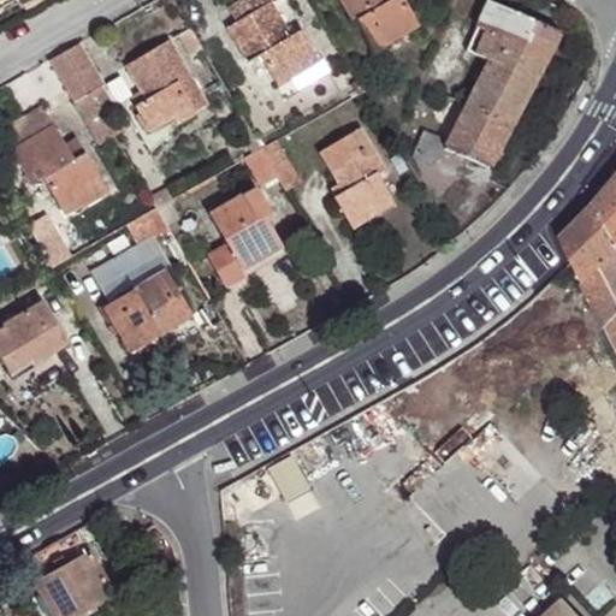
[(241,0),(229,7),(237,22),(227,29),(248,64),(261,57),(279,87),(295,77),(290,69),(315,54),(301,30),(291,36),(271,4),(277,0),(241,0)]
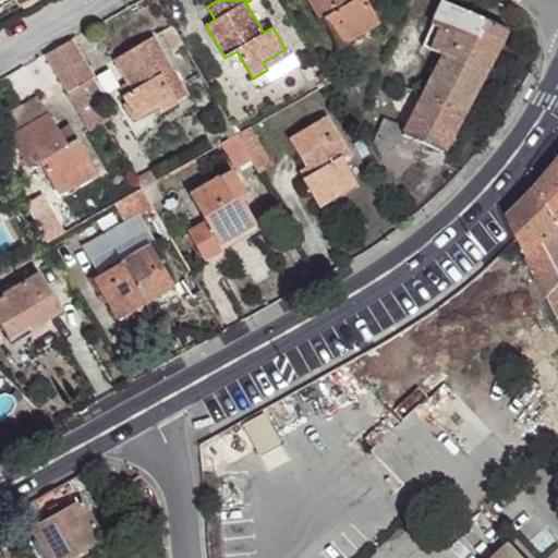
[(307,0),(320,22),(325,19),(337,38),(361,25),(365,32),(379,23),(365,0),(307,0)]
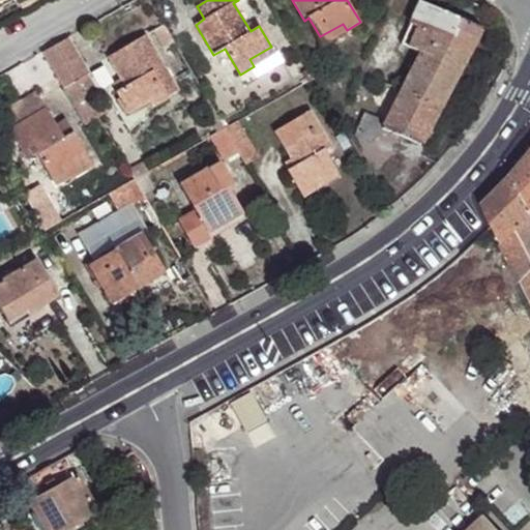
[(482,28),(420,1),(402,42),(421,52),(385,121),(364,113),(355,136),(362,149),(386,129),(421,145),(482,28)]
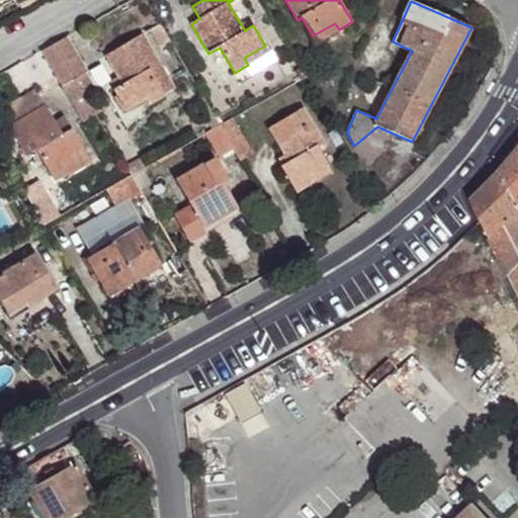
[(335,23),(313,35),(317,42),(339,29),(335,23)]
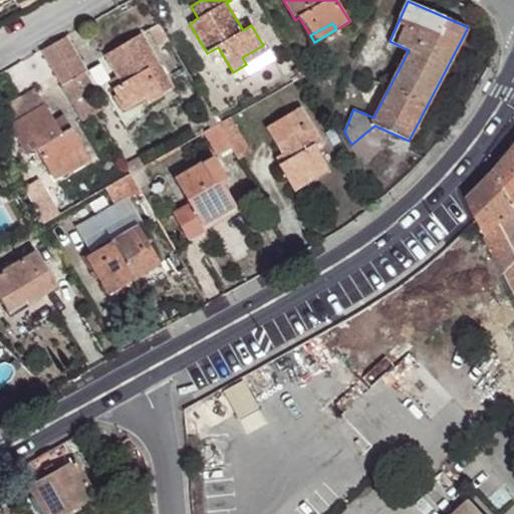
[(104,55),(117,76),(121,83),(114,87),(112,88),(124,109),(147,96),(150,102),(173,88),(141,34),(104,55)]
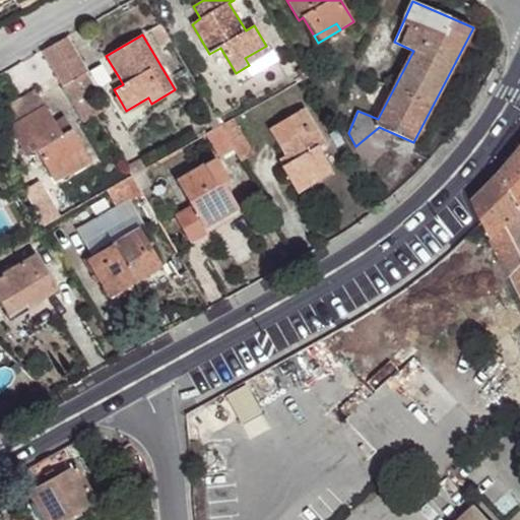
[(54,44),(74,79),(87,71),(67,37),(54,44)]
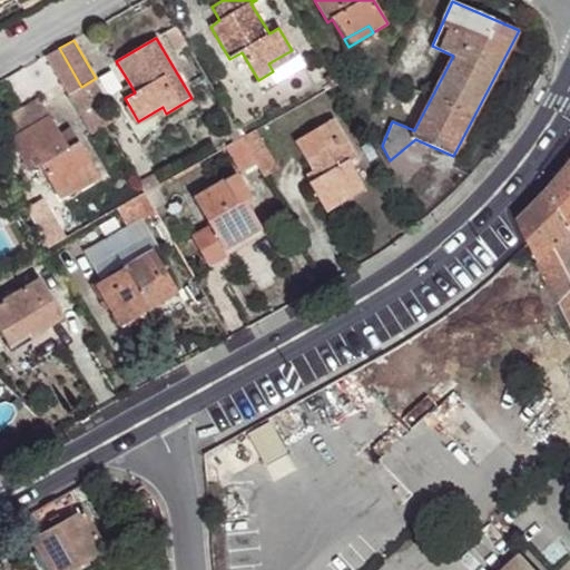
[(46,57),(67,95),(81,87),(59,48),(46,57)]
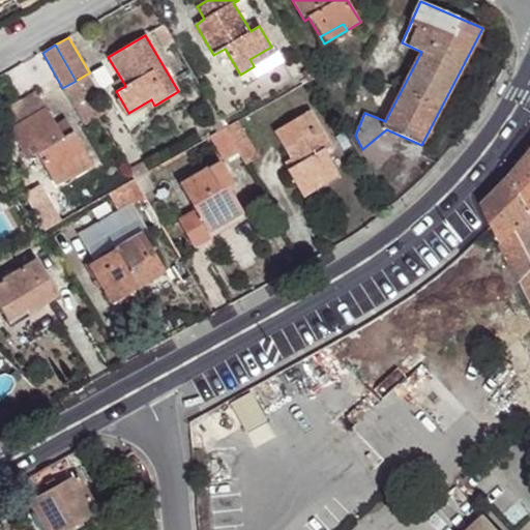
[(271,47),(249,59),(254,66),(260,76),(282,63),(271,47)]
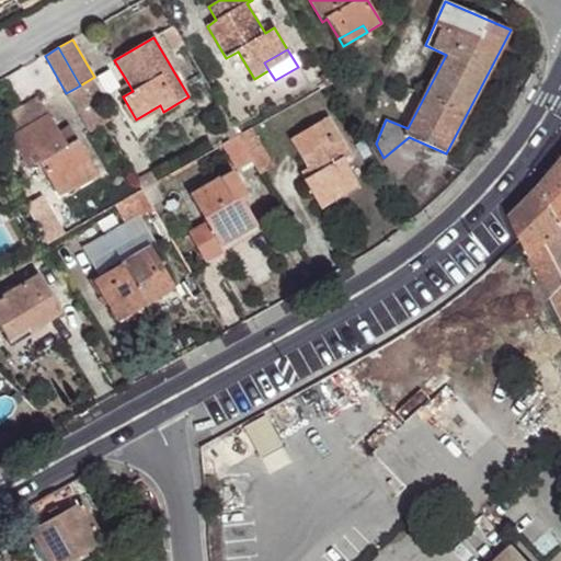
[(331,78),(323,82),(328,91),(336,87),(331,78)]
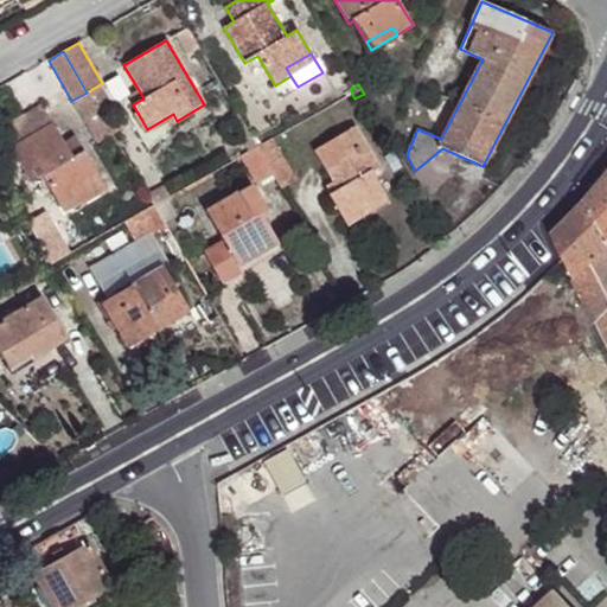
[(139,90),(131,94),(135,103),(144,98),(139,90)]
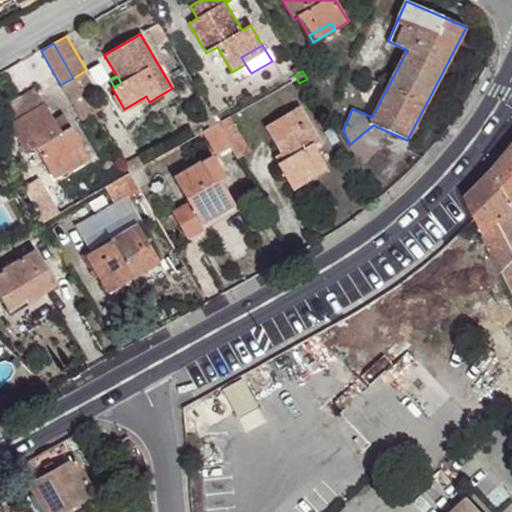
[(73,78),(60,85),(70,101),(83,94),(73,78)]
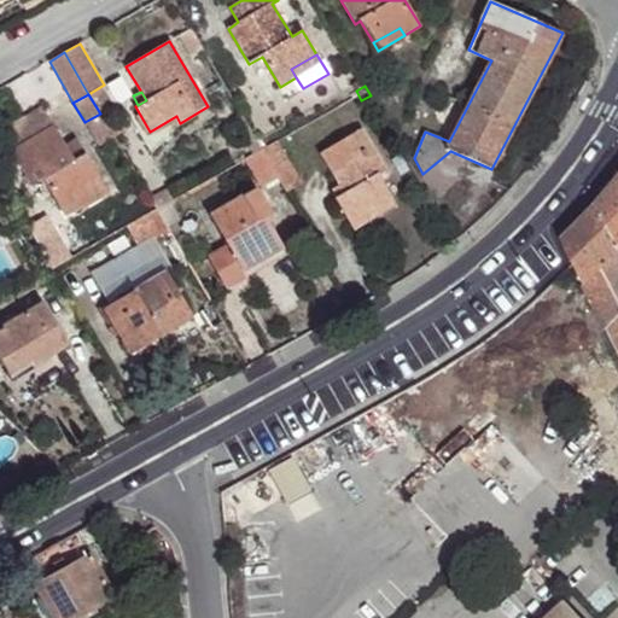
[(11,151),(53,126),(44,109),(0,134),(11,151)]
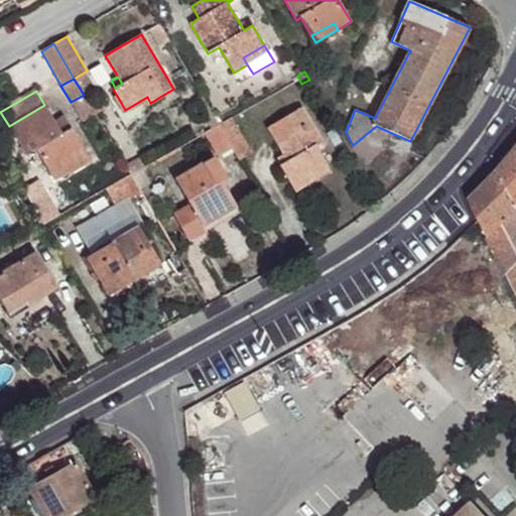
[(9,126),(26,155),(35,149),(51,177),(65,169),(69,175),(69,176),(92,163),(72,130),(62,135),(44,105),(9,126)]
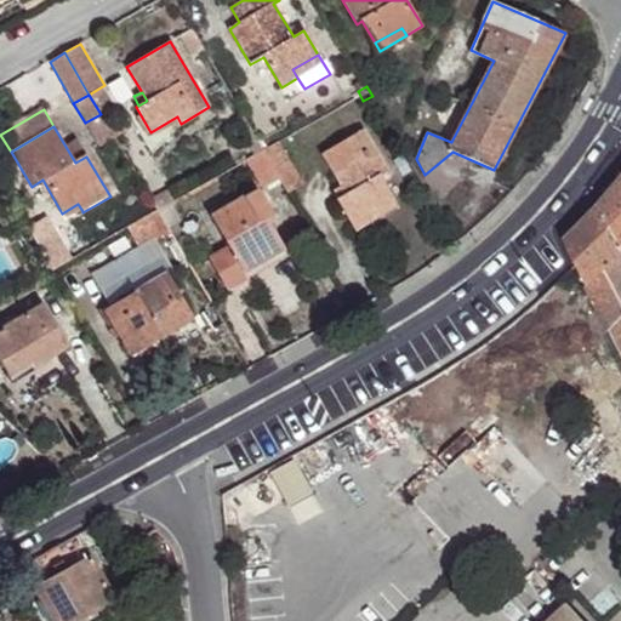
[(249,127),(241,134),(254,155),(262,151),(249,127)]
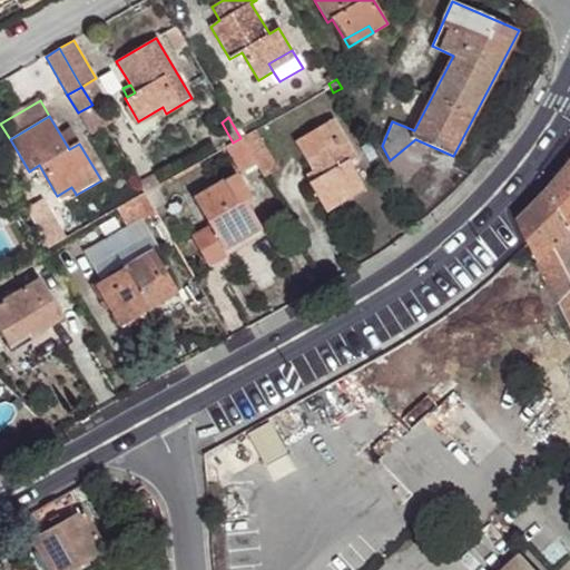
[(296,141),(314,170),(318,177),(311,182),(310,183),(323,205),(361,182),(349,160),(356,156),(333,119),(296,141)]
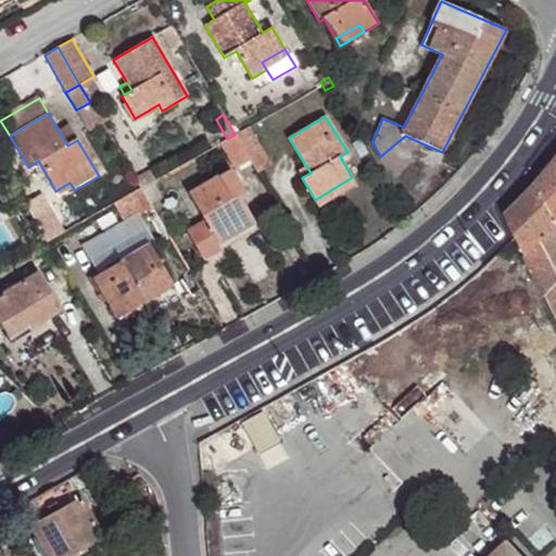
[(235,135),(250,160),(257,173),(272,165),(249,127),(235,135)]
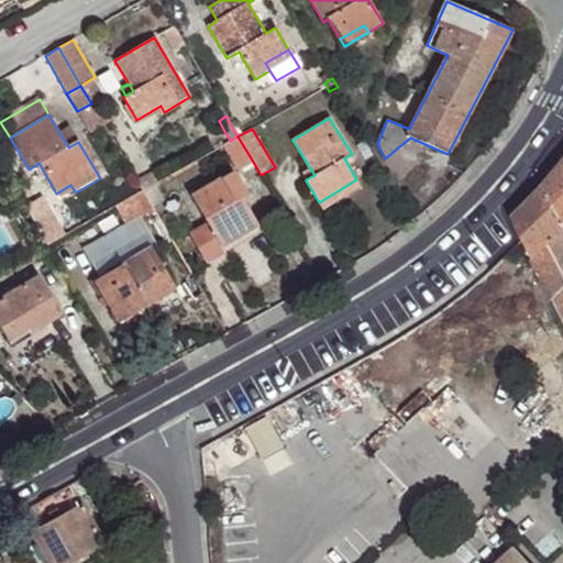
[(223,145),(223,146),(238,172),(253,162),(238,136),(230,141),(223,145)]
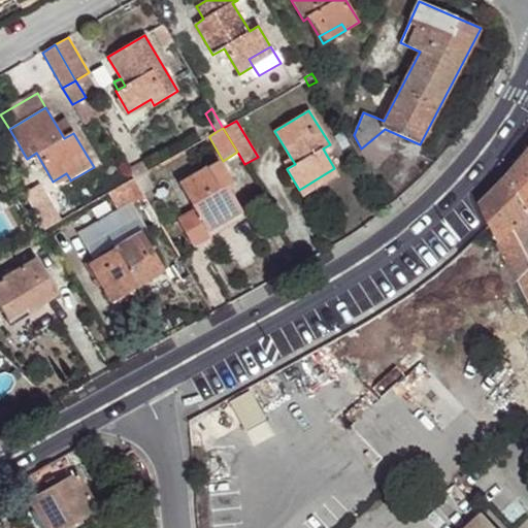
[(489,224),(499,243),(527,301),(527,153),(508,175),(480,206),(489,224)]
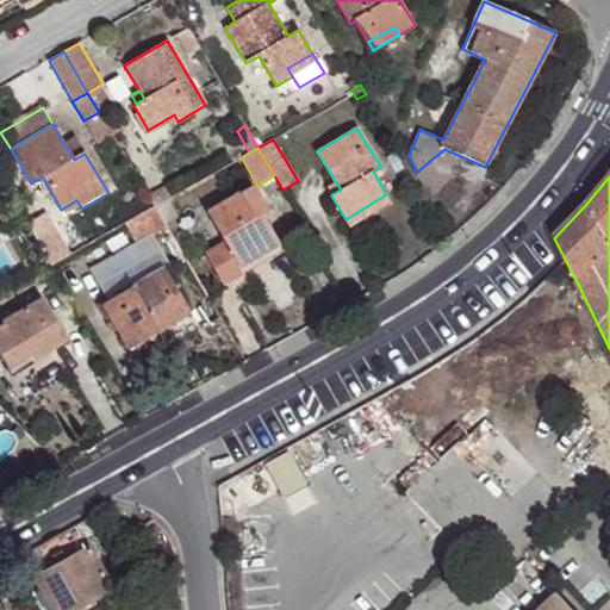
[(336,182),(328,187),(332,194),(341,190),(336,182)]
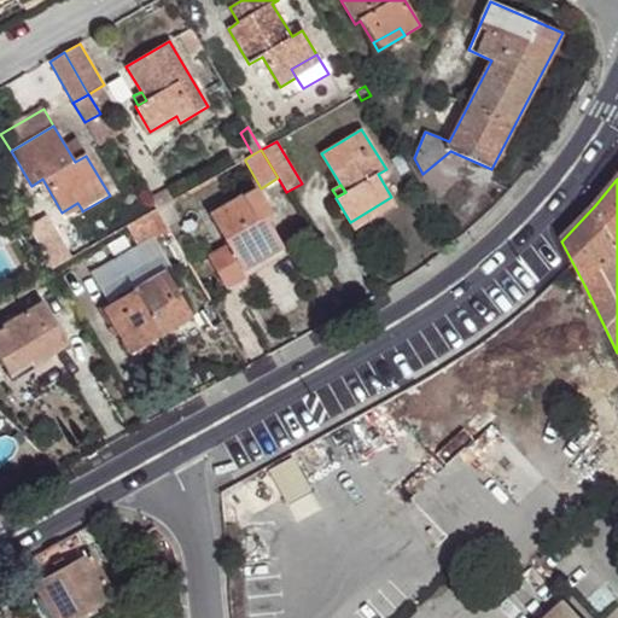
[(165,188),(149,198),(156,210),(173,200),(165,188)]
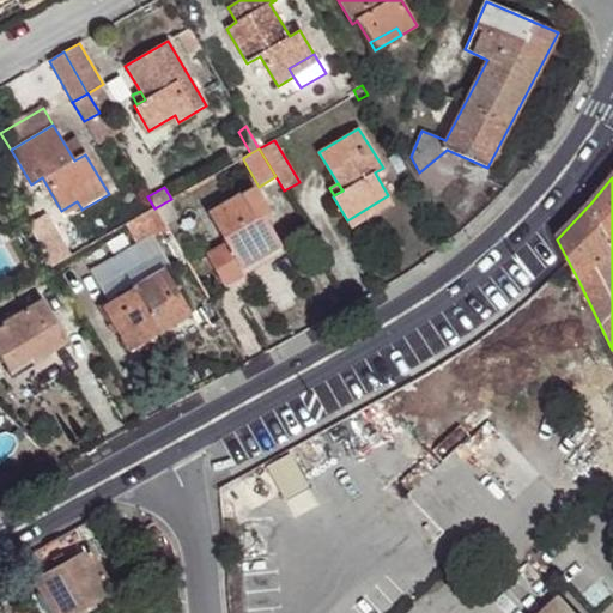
[(208,213),(226,244),(206,256),(224,286),(244,274),(242,269),(281,247),(262,216),(268,212),(254,187),(208,213)]
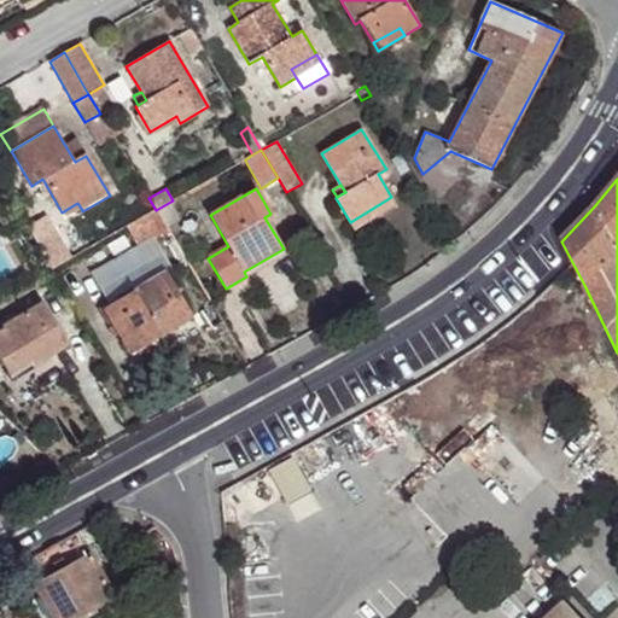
[(391,197),(350,222),(354,229),(396,204),(391,197)]
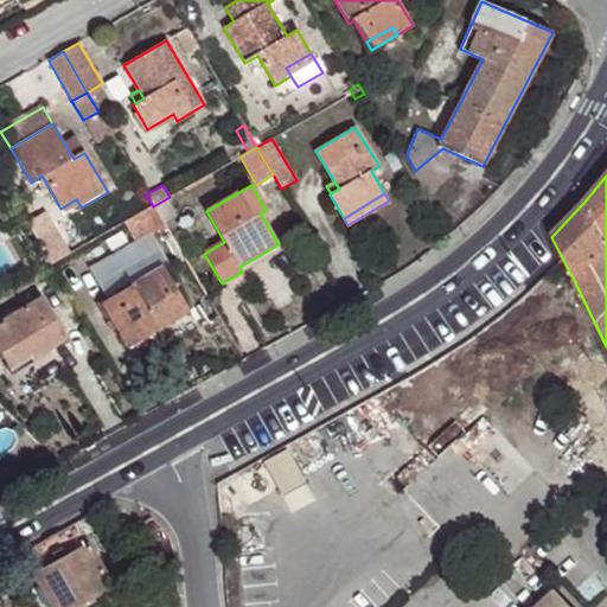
[(76,199),(61,209),(65,216),(81,206),(76,199)]
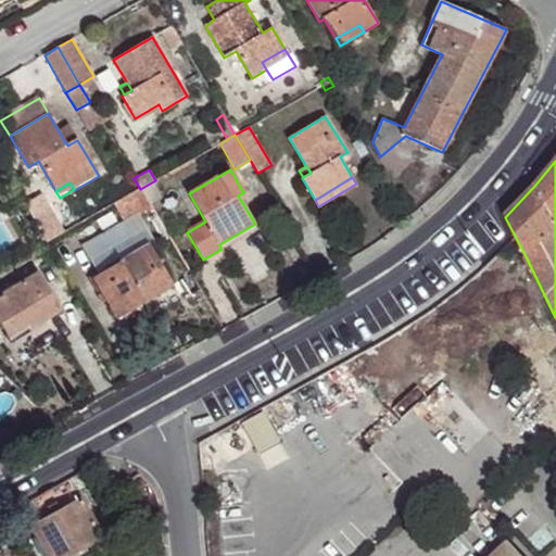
[(151,206),(140,189),(114,204),(124,222),(139,214),(151,206)]
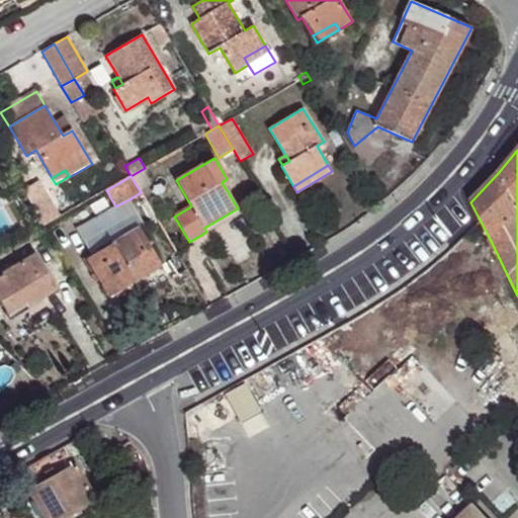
[(115,206),(76,230),(90,254),(138,226),(139,227),(144,224),(130,199),(115,206)]
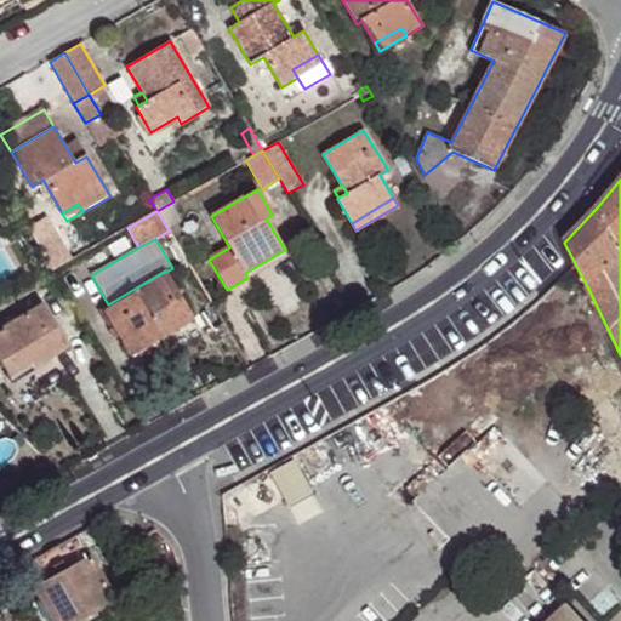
[(193,319),(166,272),(165,271),(108,305),(102,308),(130,357),(193,319)]
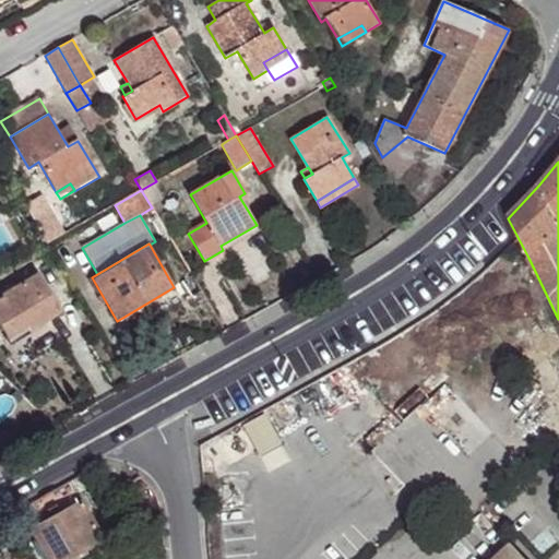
[(61,311),(39,274),(8,292),(0,296),(0,324),(8,339),(27,326),(30,330),(61,311)]
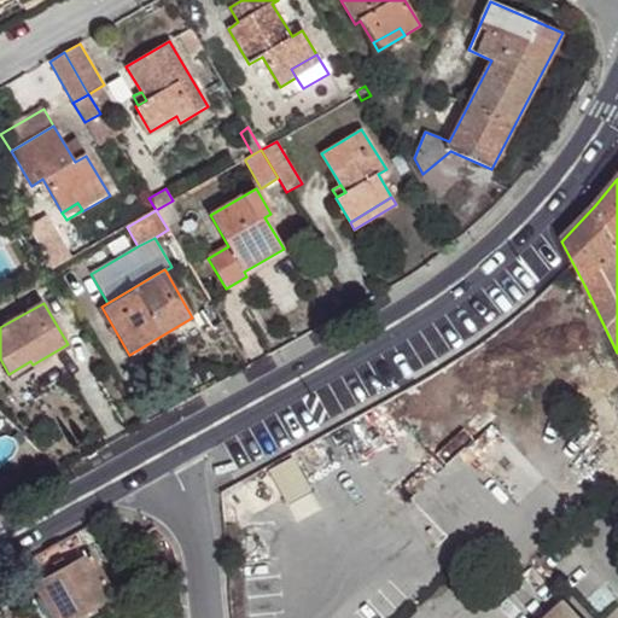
[(34,586),(52,617),(79,617),(116,598),(92,553),(34,586)]
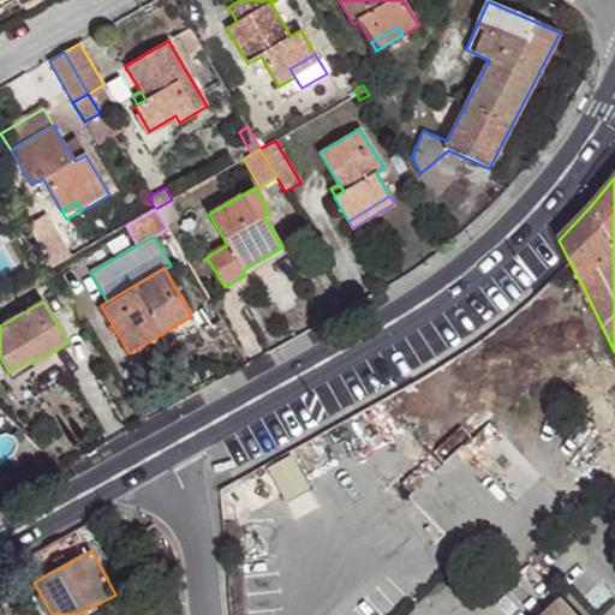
[(573,614),(562,603),(549,614),(573,614)]
